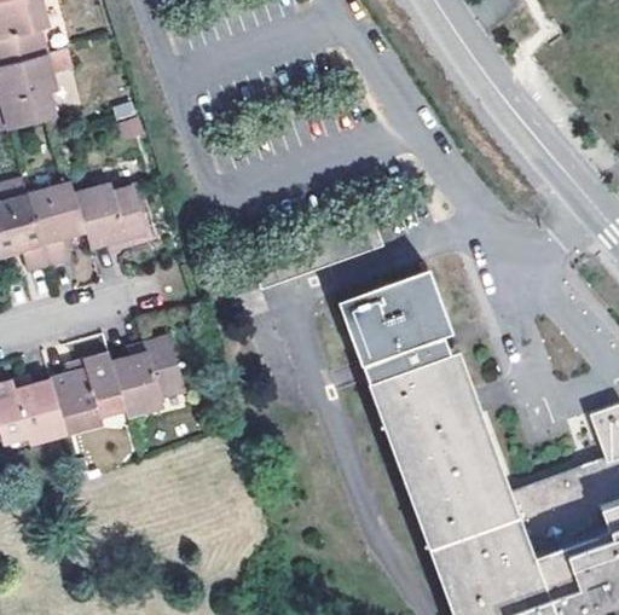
[(0,0),(0,21),(4,36),(0,36),(0,73),(7,100),(0,102),(0,112),(5,133),(57,120),(48,90),(57,87),(40,27),(51,24),(44,0),(0,0)]
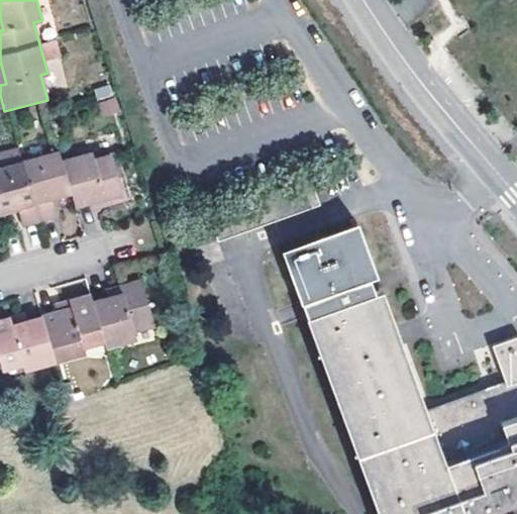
[(108,86),(93,93),(103,119),(119,113),(108,86)]
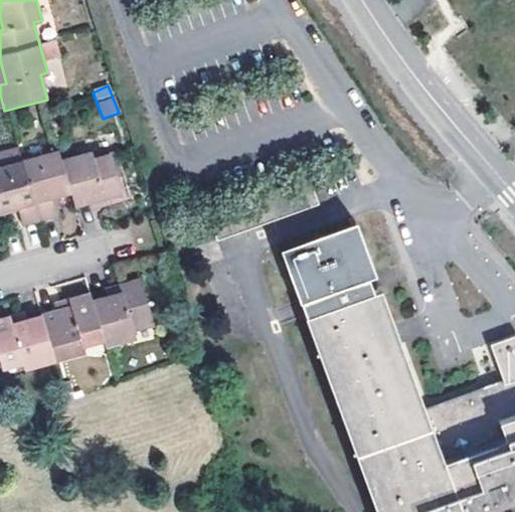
[(0,175),(0,203),(3,215),(25,208),(30,221),(58,213),(55,199),(75,193),(78,205),(92,201),(95,209),(131,199),(118,156),(97,162),(95,156),(67,163),(65,155),(0,175)]
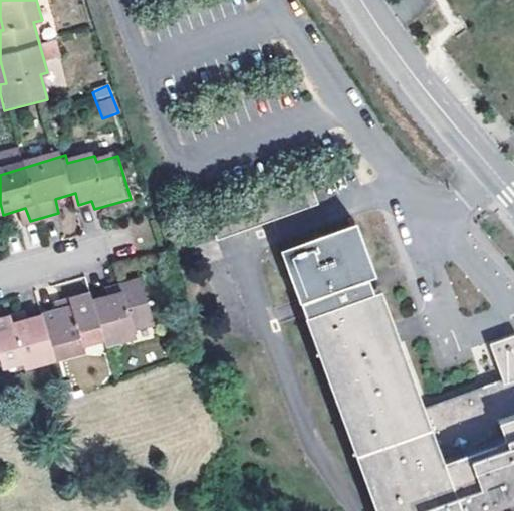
[(304,316),(373,510),(513,510),(513,375),(502,379),(421,409),(379,289),(372,292),(366,276),(373,272),(354,221),(280,248),(298,300),(302,299),(308,315),(304,316)]
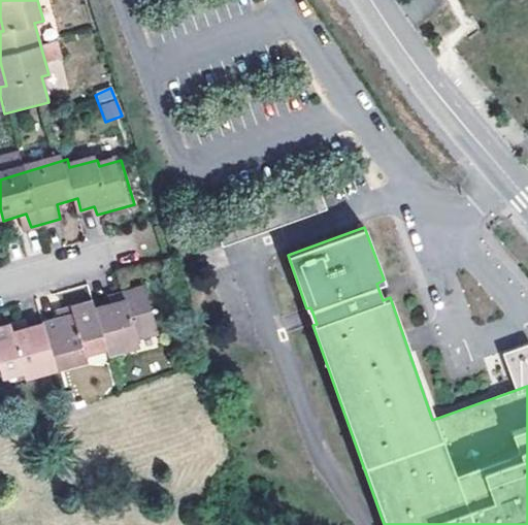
[(20,328),(0,333),(0,355),(6,376),(31,368),(34,379),(94,362),(91,352),(109,346),(112,355),(139,348),(138,342),(162,335),(149,290),(125,297),(127,303),(100,312),(99,304),(78,310),(81,318),(22,334),(20,328)]
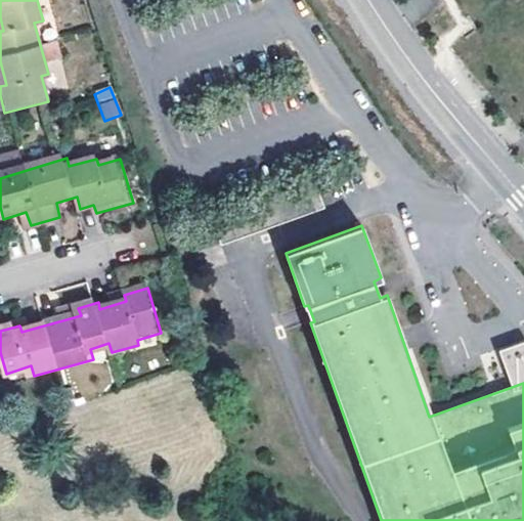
[(523,342),(498,352),(512,387),(523,383),(523,342)]
